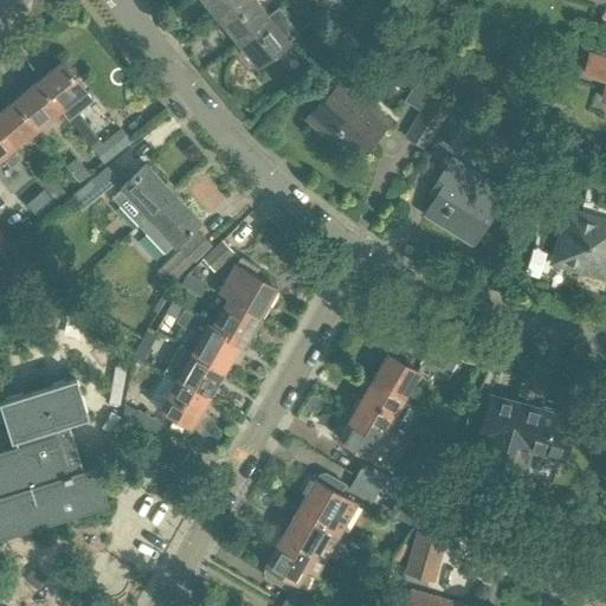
[(206,0),(219,15),(238,0),(206,0)]
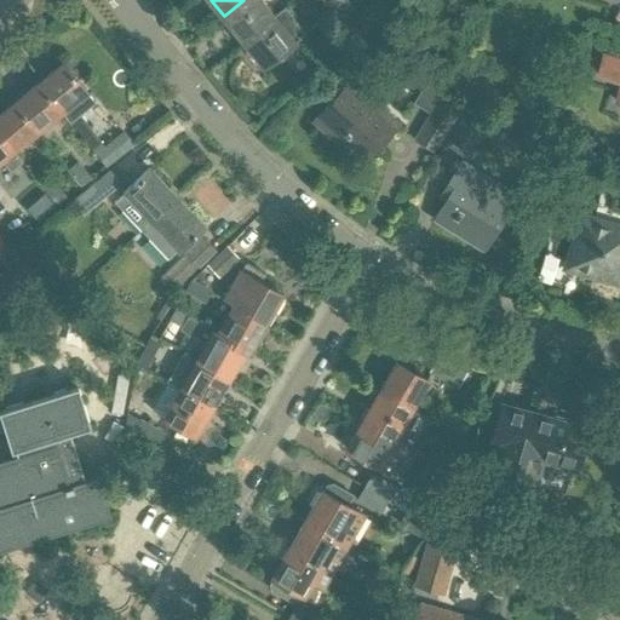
[(274,17),(273,16),(259,0),(244,0),(224,16),(245,41),(274,17)]
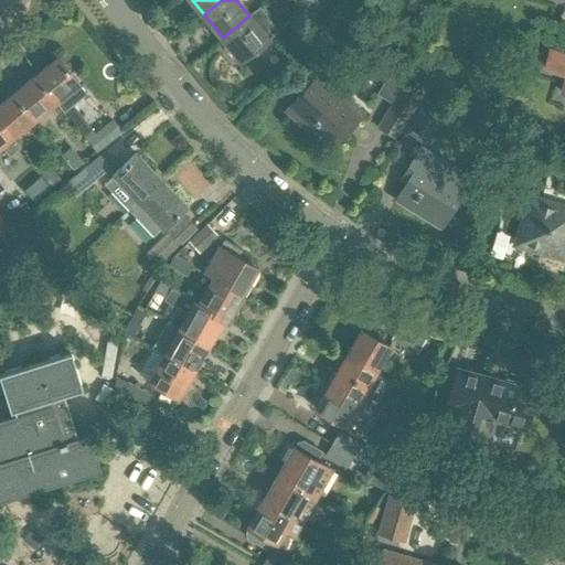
[(294,0),(308,17),(322,6),(317,0),(294,0)]
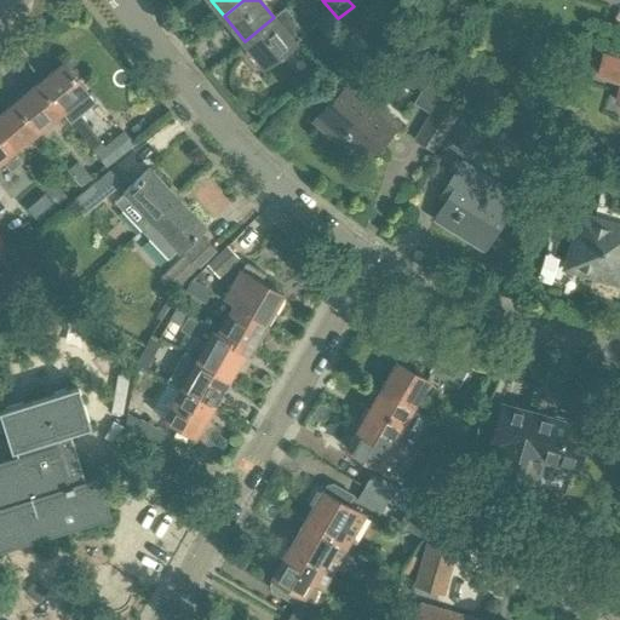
[(265,65),(294,42),(306,33),(285,7),(273,16),(274,17),(245,41),(265,65)]
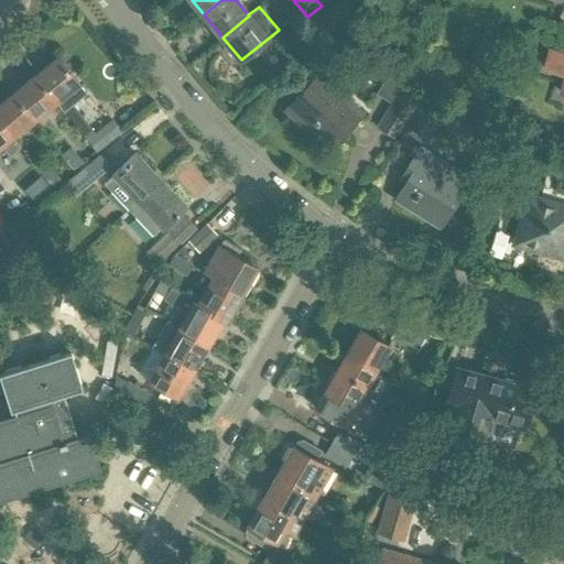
[(297,47),(314,31),(303,21),(286,36),(297,47)]
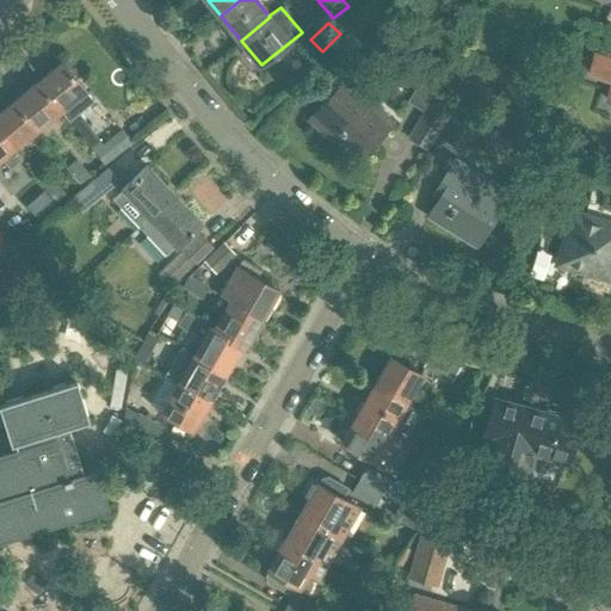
[(610,60),(594,55),(590,74),(610,80),(610,90),(609,100),(610,100),(610,60)]
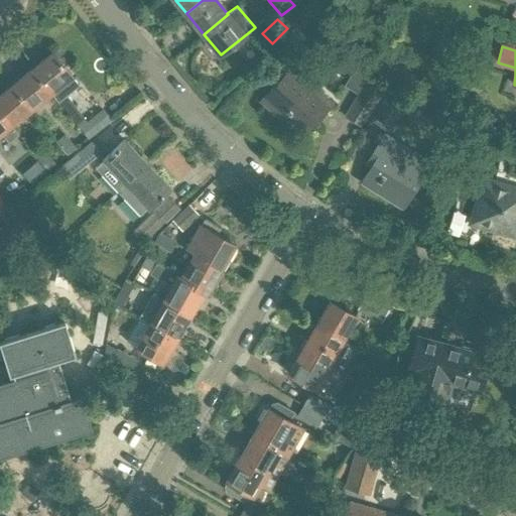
[(52,52),(32,69),(51,93),(58,102),(79,86),(72,76),(52,52)]
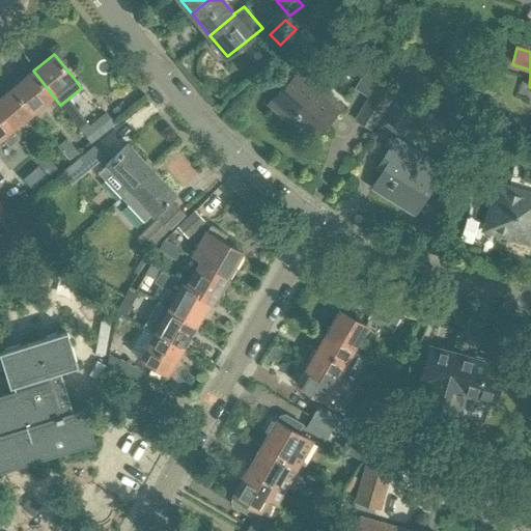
[(33,71),(12,87),(32,111),(43,103),(53,95),(33,71)]
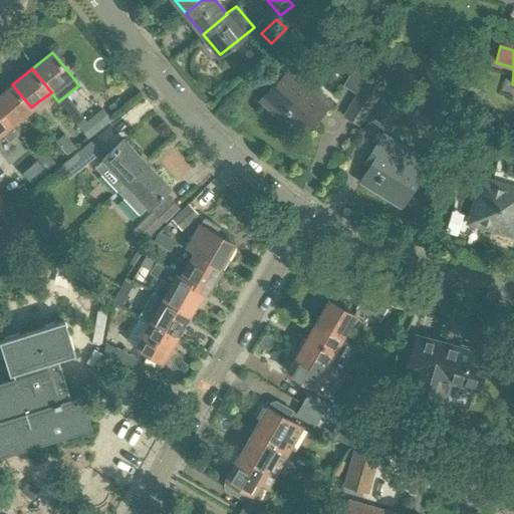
[(358,94),(366,81),(368,77),(354,68),(343,85),(358,94)]
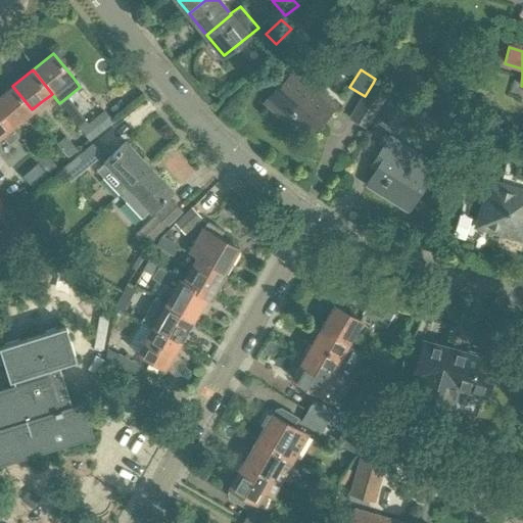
[(312,92),(291,73),(265,101),(286,122),(291,116),(310,134),(337,105),(317,87),(312,92)]
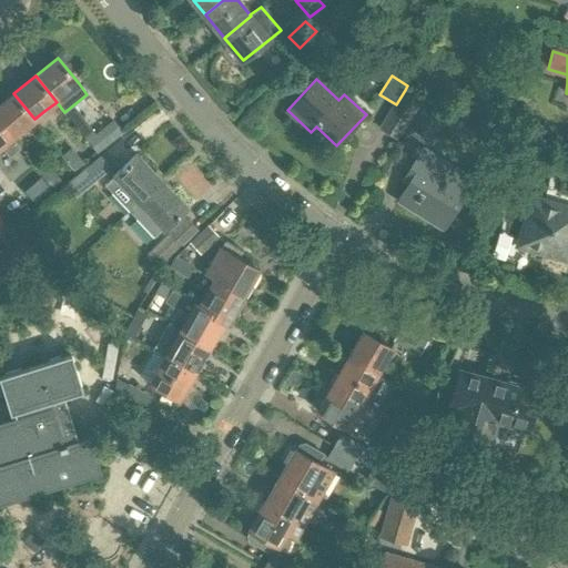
[(397,138),(406,123),(421,100),(405,90),(396,104),(389,114),(382,129),(397,138)]
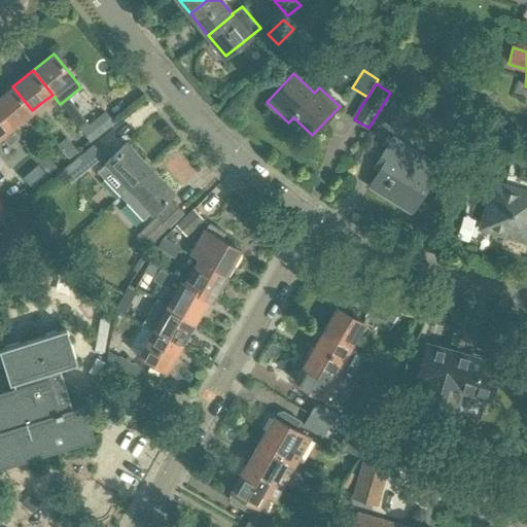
[(12,86),(0,96),(0,112),(11,127),(32,110),(12,86)]
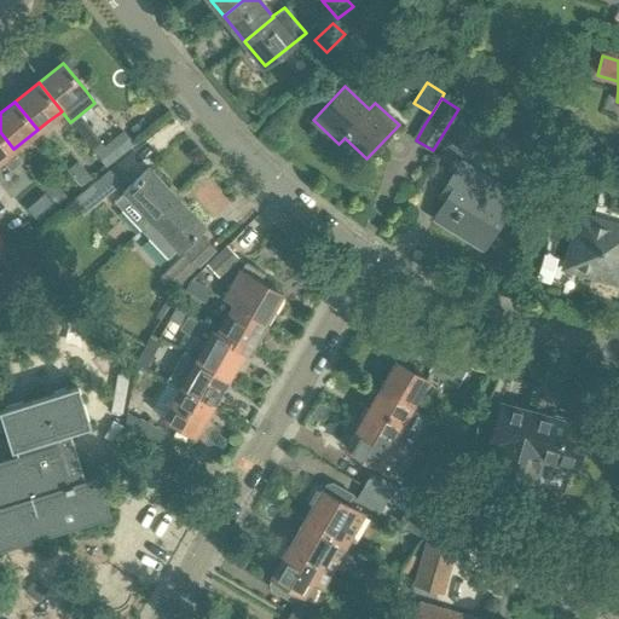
[(469,152),(487,123),(466,109),(447,138),(469,152)]
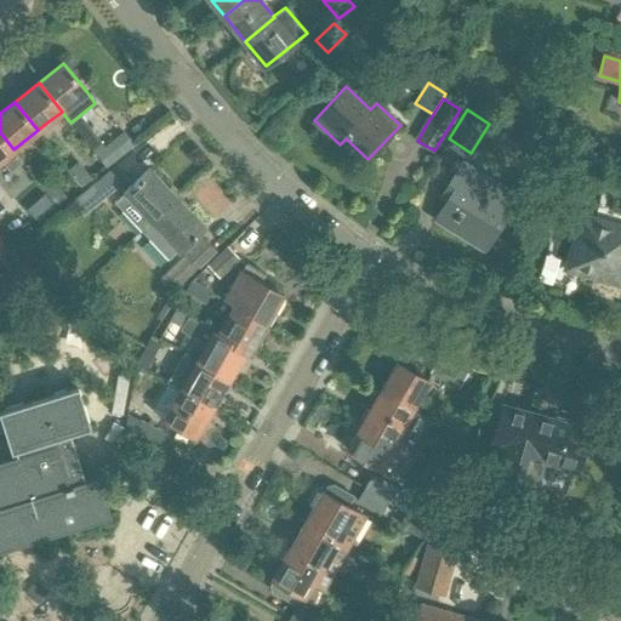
[(91,149),(106,167),(134,144),(123,131),(103,146),(101,142),(91,149)]
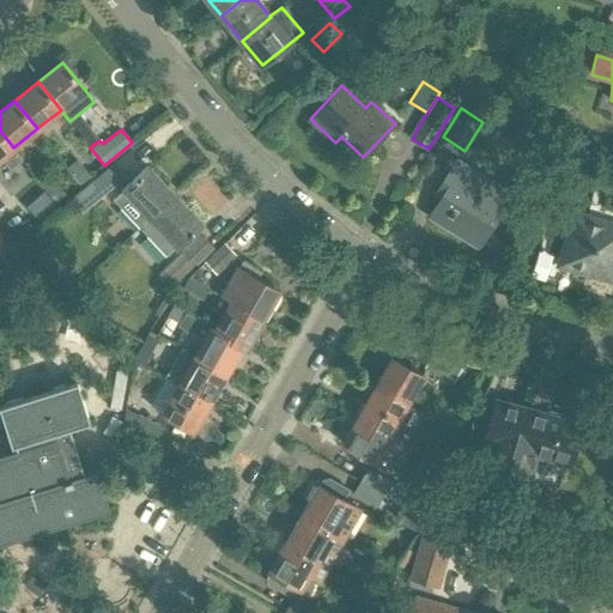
[(0,164),(4,162),(10,169),(23,161),(13,147),(0,131),(0,164)]
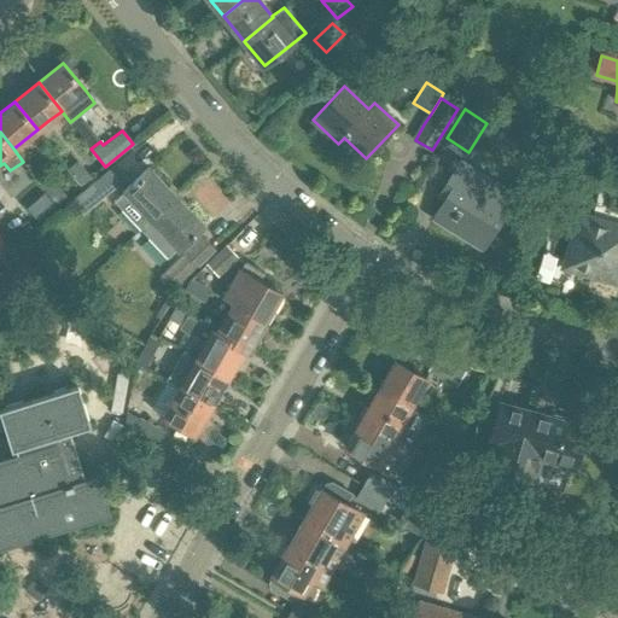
[(81,186),(92,178),(77,161),(68,169),(81,186)]
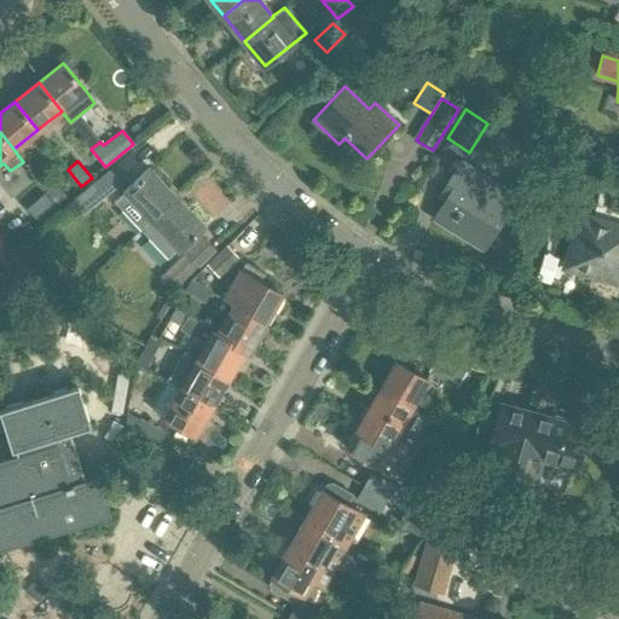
[(520,198),(460,162),(447,183),(452,186),(434,218),(482,248),(505,210),(498,206),(505,194),(519,201),(520,198)]
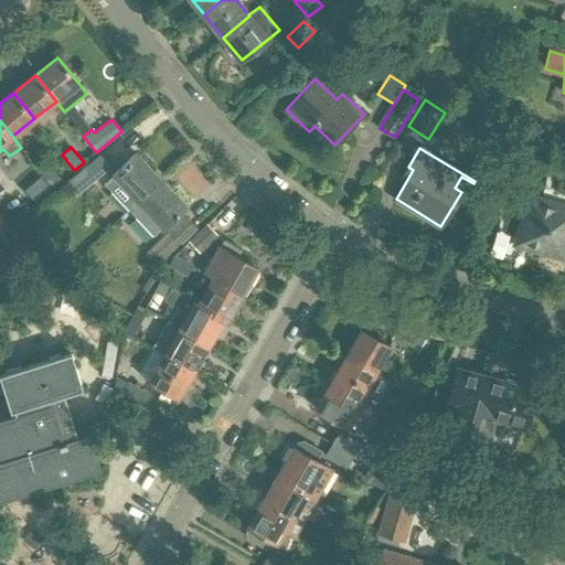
[(129,211),(139,202),(161,181),(136,153),(113,174),(114,174),(104,183),(129,211)]
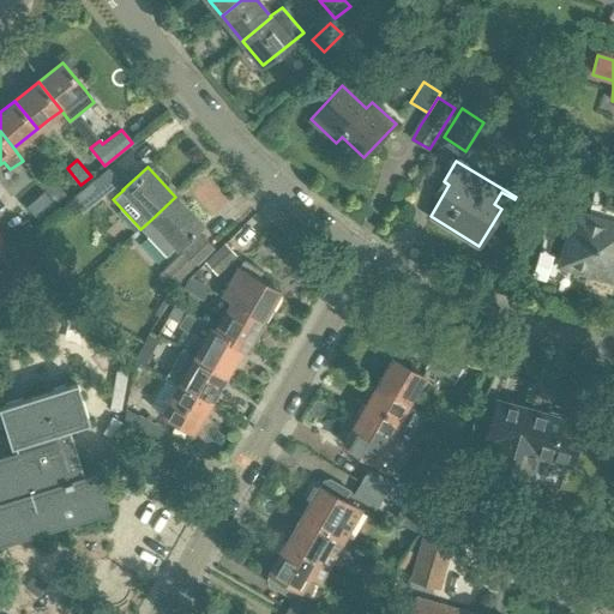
[(98,200),(120,184),(108,169),(86,185),(98,200)]
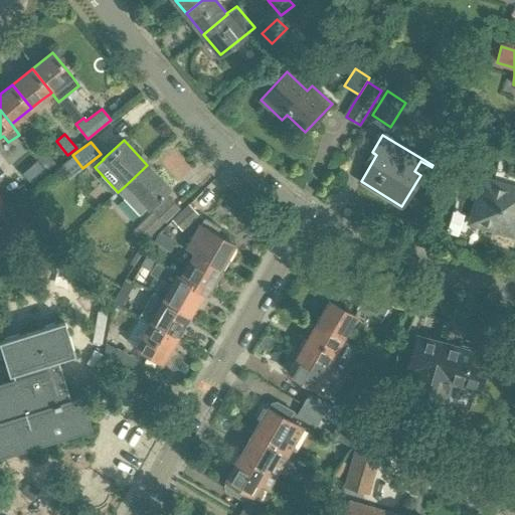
[(46,171),(56,164),(44,150),(35,157),(46,171)]
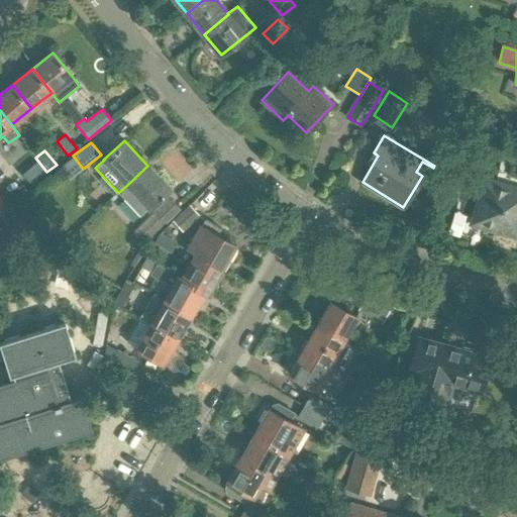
[(49,175),(37,161),(23,174),(35,188),(49,175)]
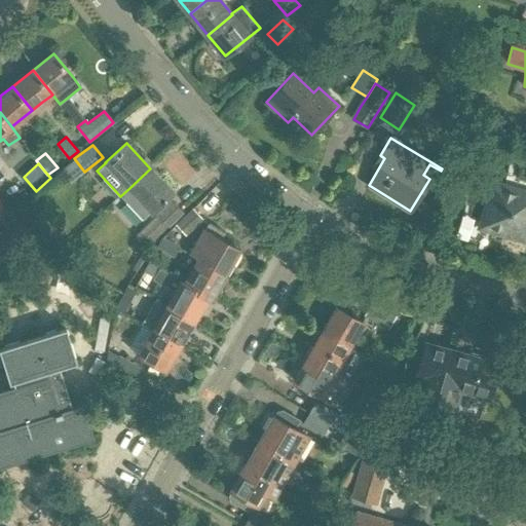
[(152,213),(174,194),(150,168),(129,188),(120,196),(143,221),(152,213)]
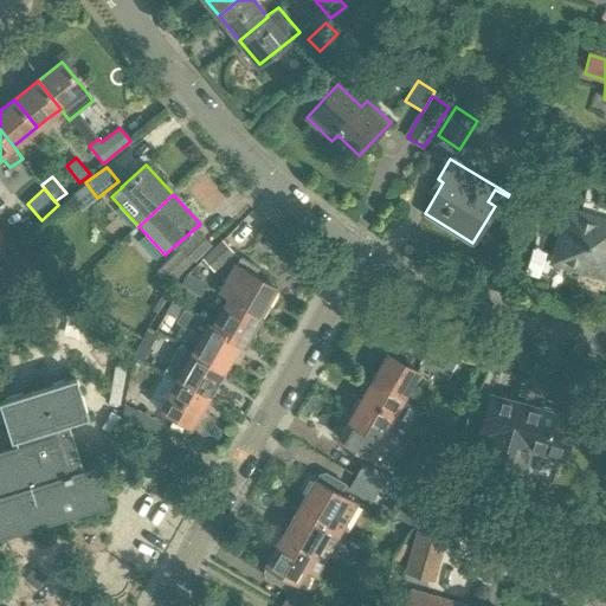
[(605,205),(584,199),(580,213),(568,210),(553,260),(582,269),(581,272),(605,279),(605,205)]
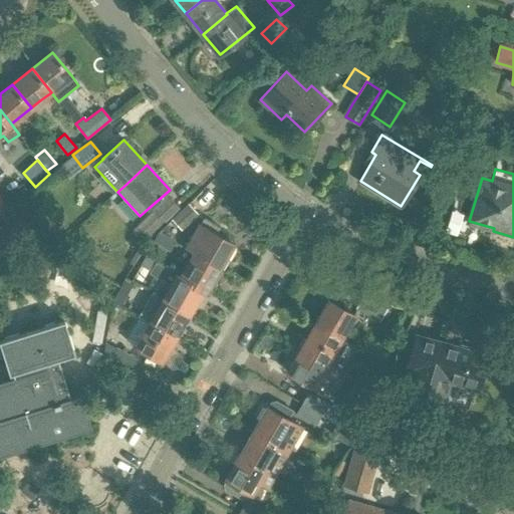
[(144,241),(165,221),(165,222),(180,208),(167,195),(153,209),(153,210),(132,230),(144,241)]
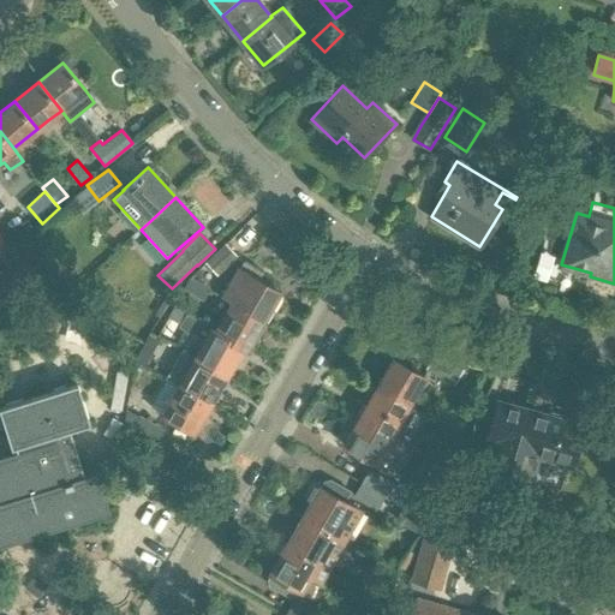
[(0,269),(16,260),(0,238),(0,269)]
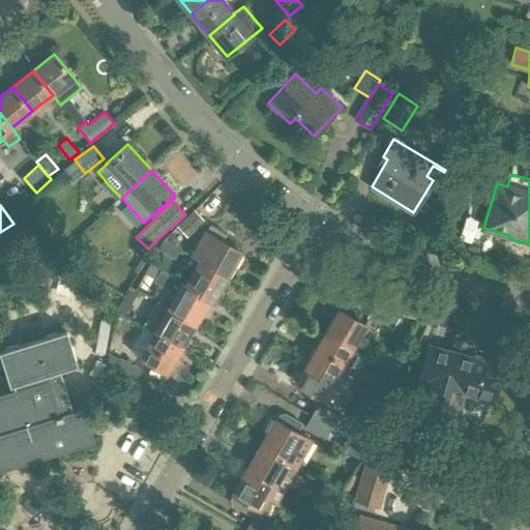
[(176,226),(187,237),(204,221),(194,209),(176,226)]
